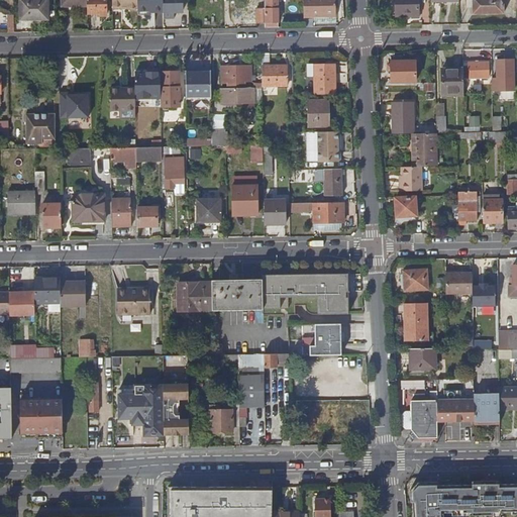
[(50,0),(22,0),(23,19),(52,18),(50,0)]
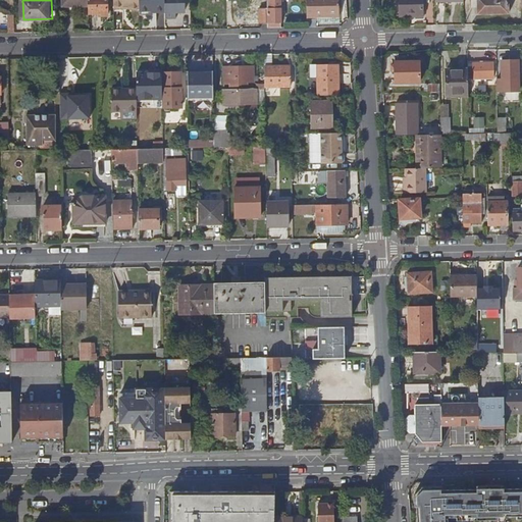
[(89,0),(90,6),(90,13),(97,13),(98,15),(108,15),(107,0),(89,0)]
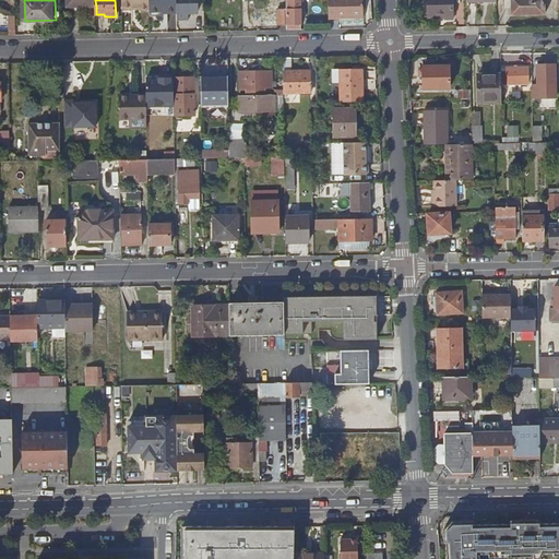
[(150,0),(150,9),(151,11),(168,11),(168,12),(178,12),(177,0),(150,0)]
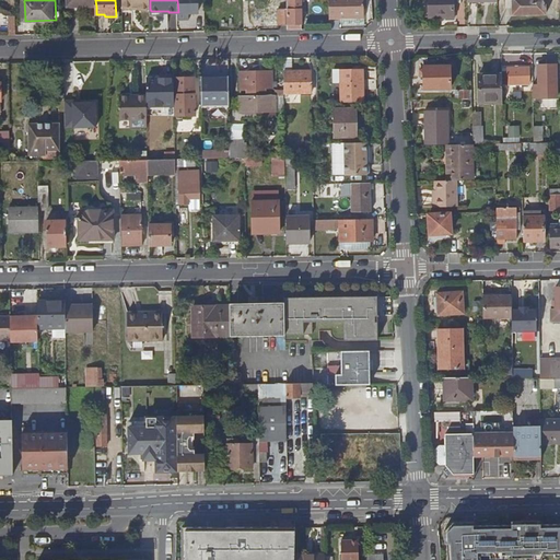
[(177,0),(178,12),(178,18),(188,18),(188,12),(199,11),(198,0),(177,0)]
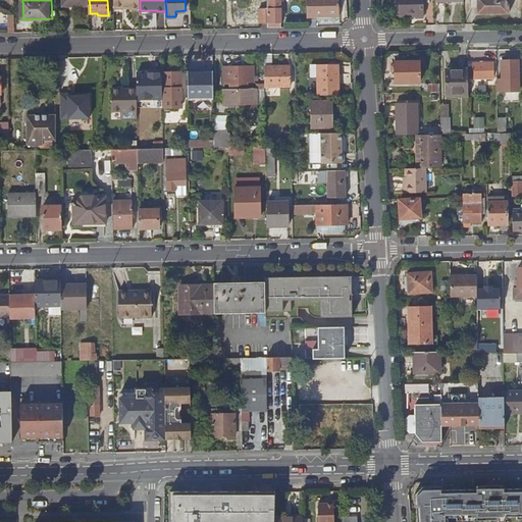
[(268,23),(268,28),(282,28),(281,0),(270,0),(270,8),(268,8),(268,23)]
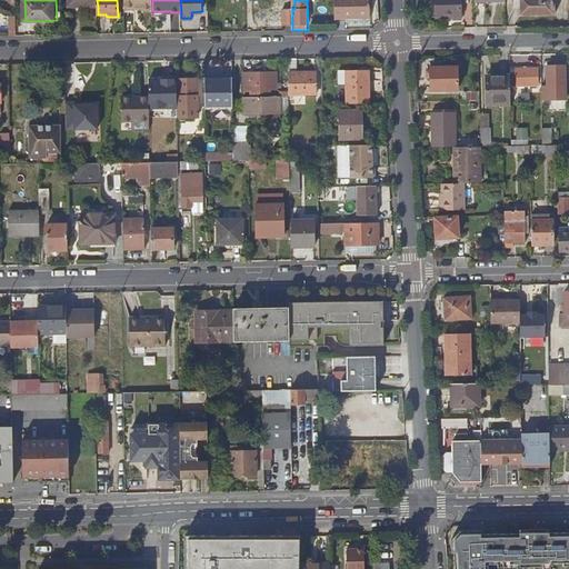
[(370,0),(333,0),(335,19),(370,18),(370,0)]
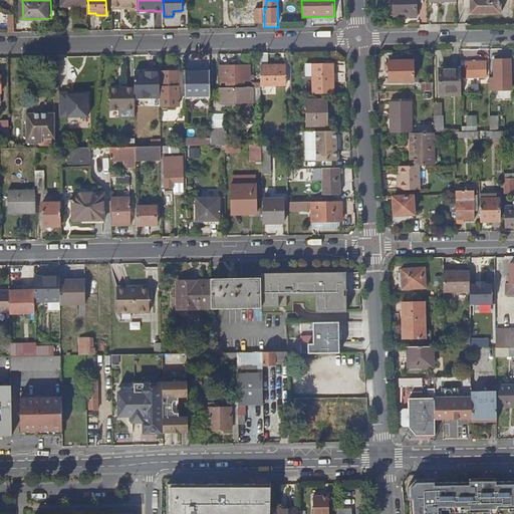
[(414,14),(416,0),(396,0),(397,1),(401,1),(401,2),(404,3),(404,5),(394,6),(394,16),(414,14)]
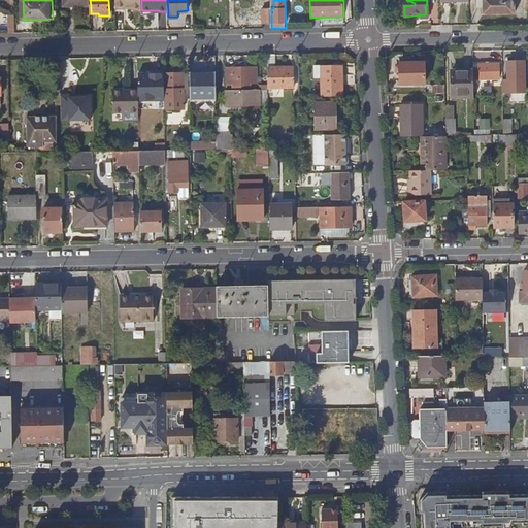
[(516,12),(516,0),(485,0),(486,13),(516,12)]
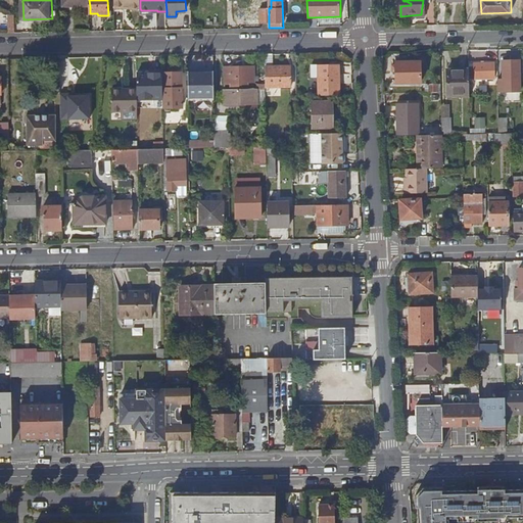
[(269,24),(269,8),(260,8),(260,24),(269,24)]
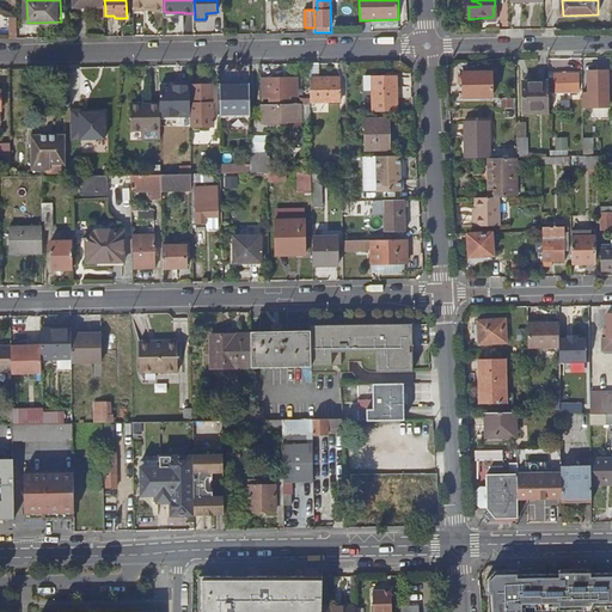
[(611,105),(611,69),(591,69),(591,92),(585,92),(585,106),(611,105)]
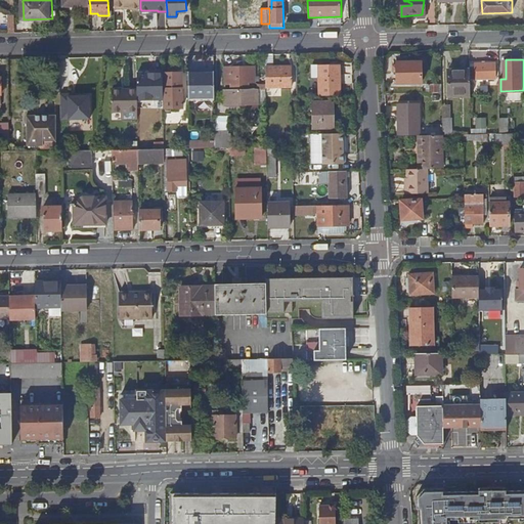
[(318,66),(319,95),(340,95),(339,64),(336,64),(336,61),(330,61),(330,66),(318,66)]
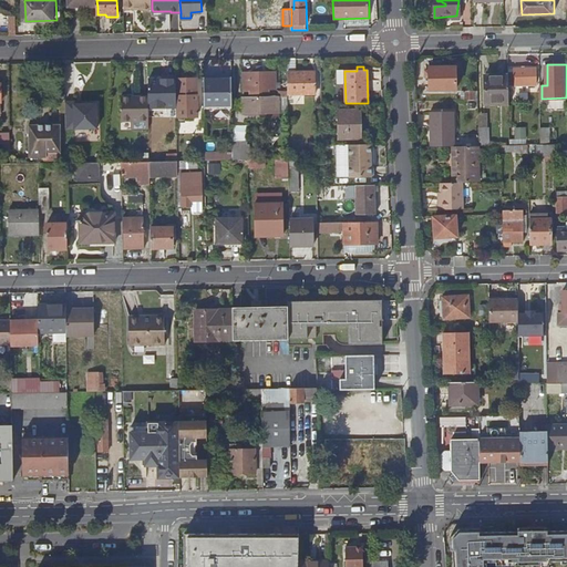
[(443,91),(447,66),(430,66),(431,90),(443,91)]
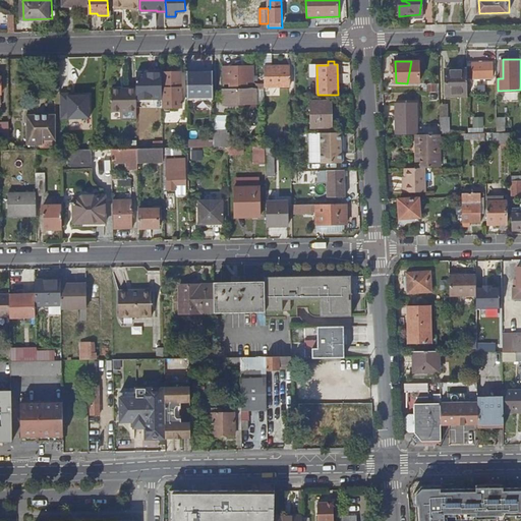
[(411,61),(407,83),(421,82),(421,61),(411,61)]
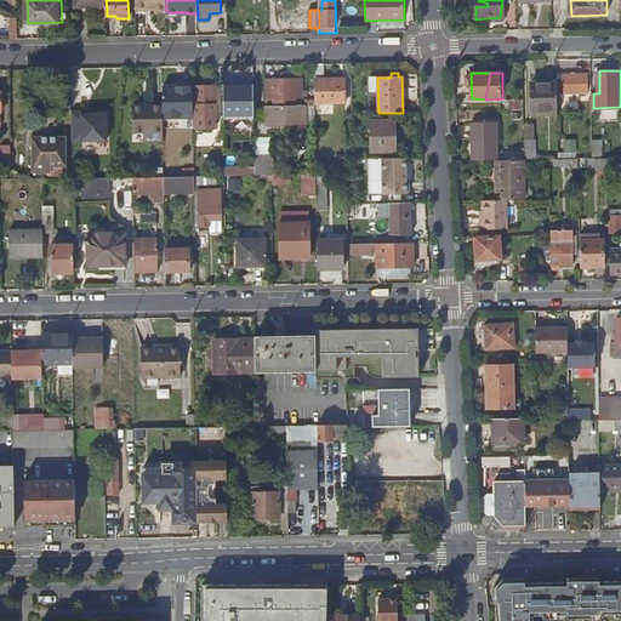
[(559,79),(559,81),(559,92),(590,92),(590,74),(565,74),(565,79),(559,79)]
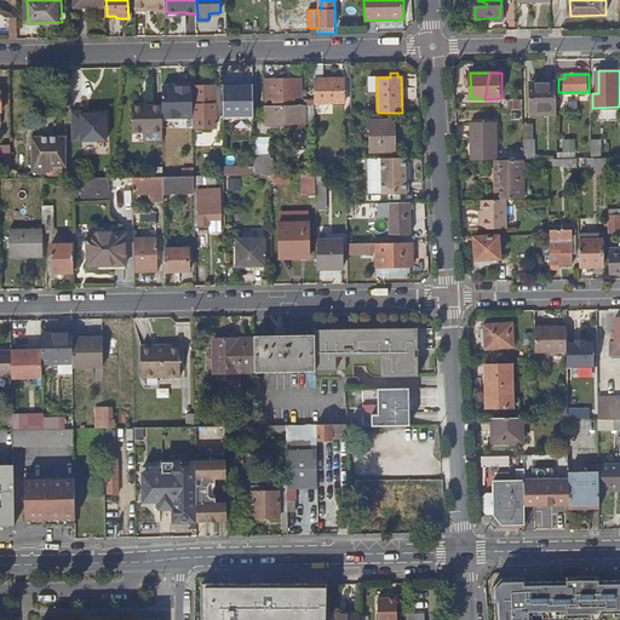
[(315,78),(315,99),(315,102),(345,101),(344,78),(315,78)]
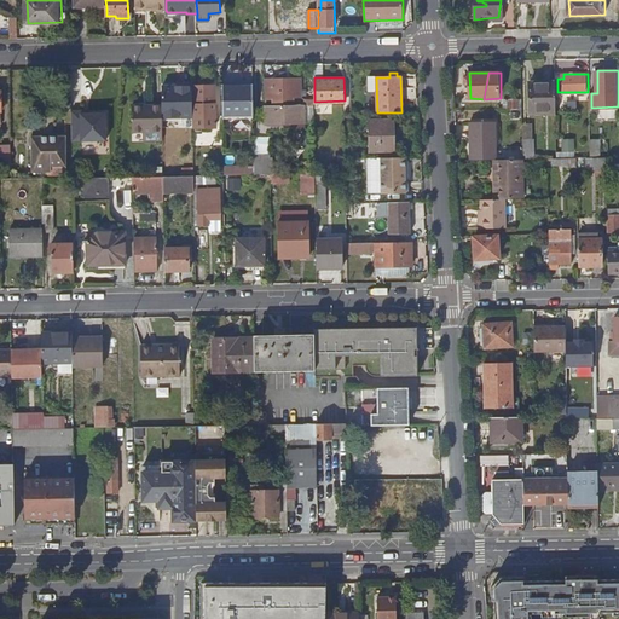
[(305,129),(305,104),(300,104),(293,106),(293,98),(301,97),(300,79),(265,79),(266,99),(275,99),(275,104),(266,104),(266,123),(299,122),(299,129),(305,129)]
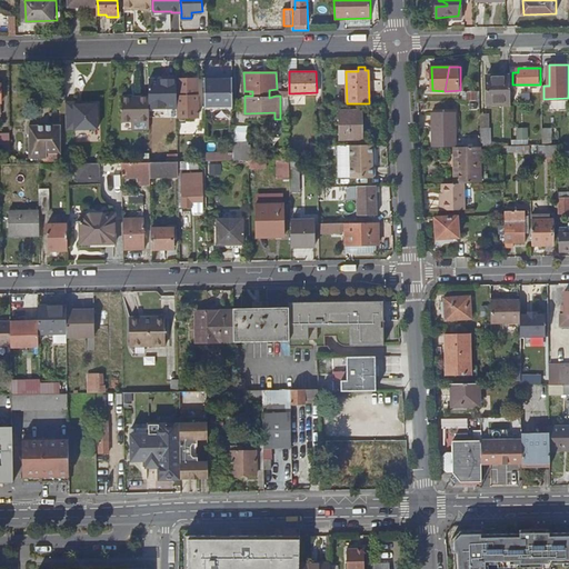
[(512,85),(512,75),(488,76),(488,103),(512,102),(512,85)]
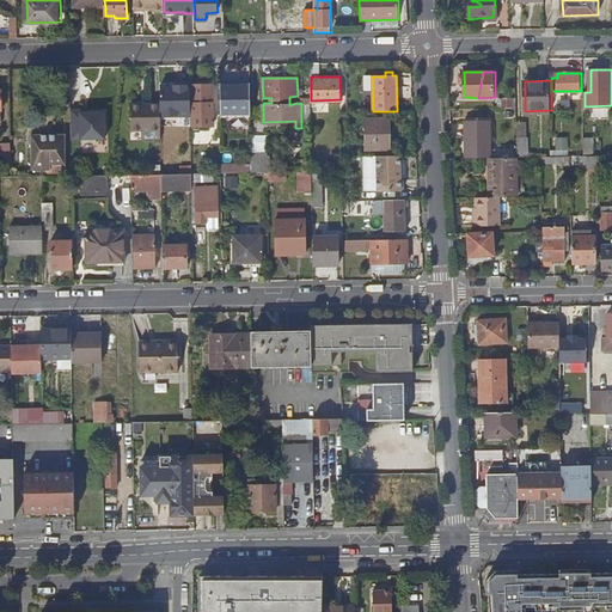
[(110,84),(81,84),(81,106),(111,106),(110,84)]
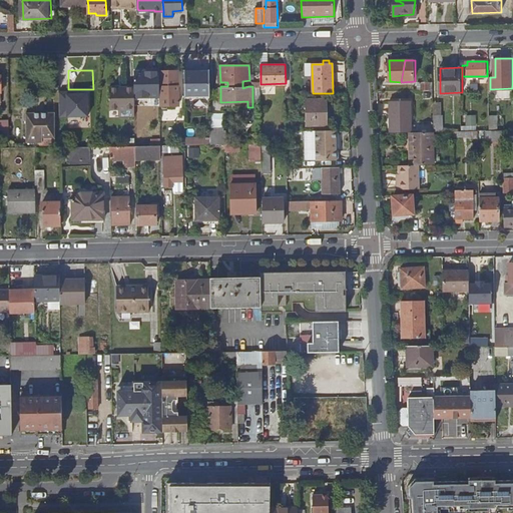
[(210,70),(185,71),(185,96),(210,95),(210,70)]
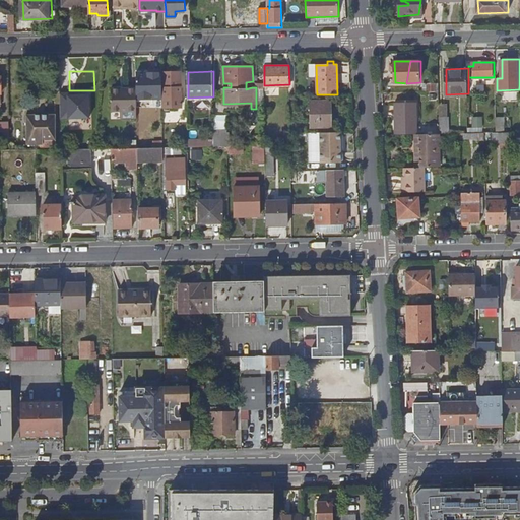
[(137,73),(137,89),(137,99),(163,99),(163,88),(161,72),(137,73)]
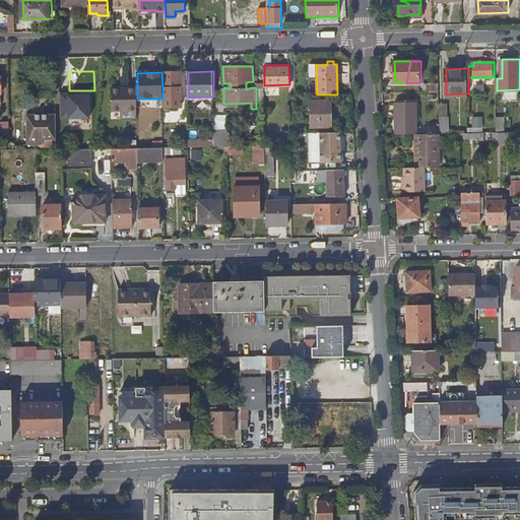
[(181,72),(161,72),(163,88),(165,88),(166,104),(182,103),(181,72)]
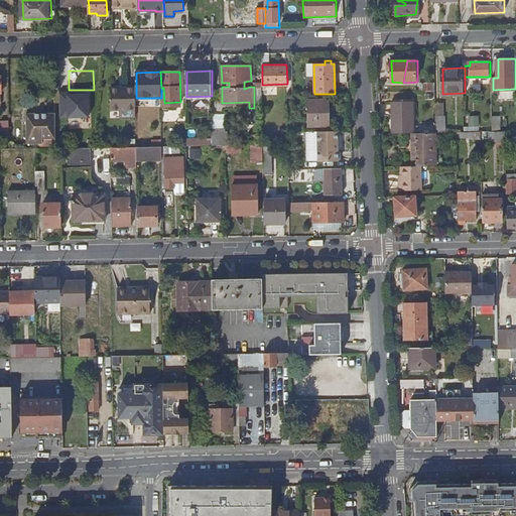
[(136,89),(110,90),(111,111),(120,111),(121,120),(136,119),(136,98),(136,89)]
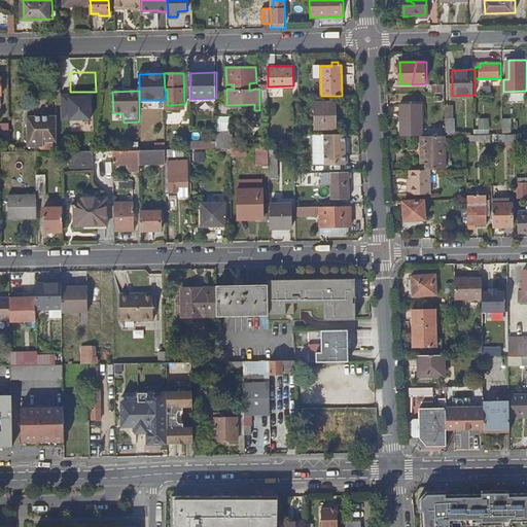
[(62,119),(92,119),(91,96),(77,97),(70,97),(70,94),(61,94),(62,119)]
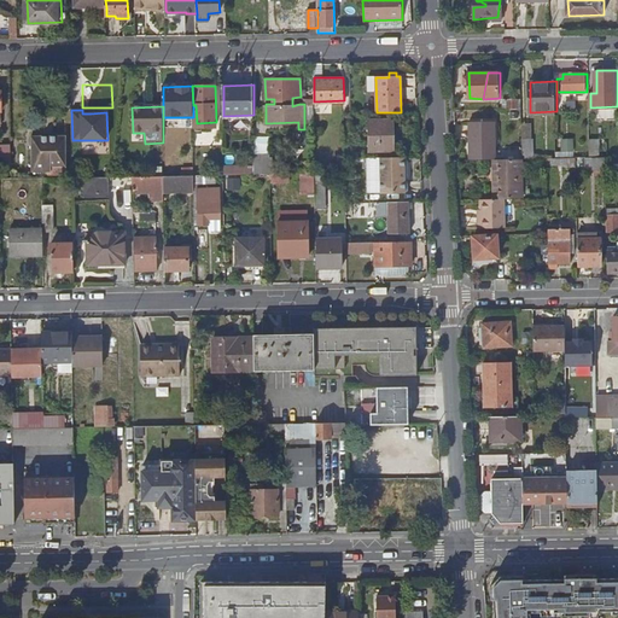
[(471,159),(472,159),(479,120),(468,121),(471,159)]
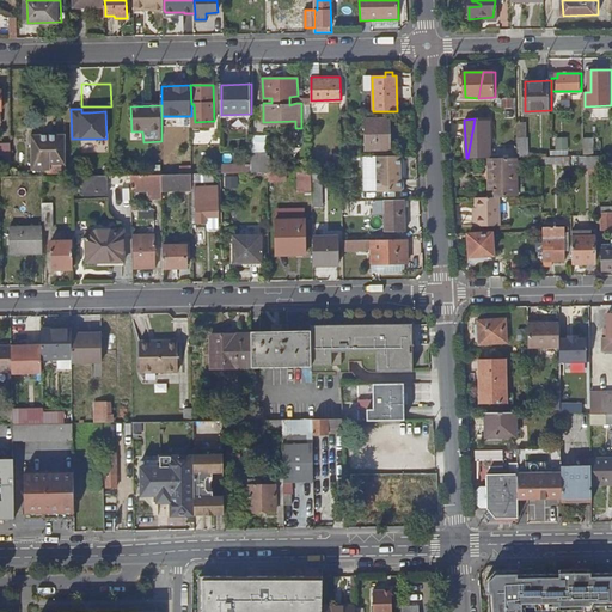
[(475,118),(467,158),(491,158),(490,118),(475,118)]
